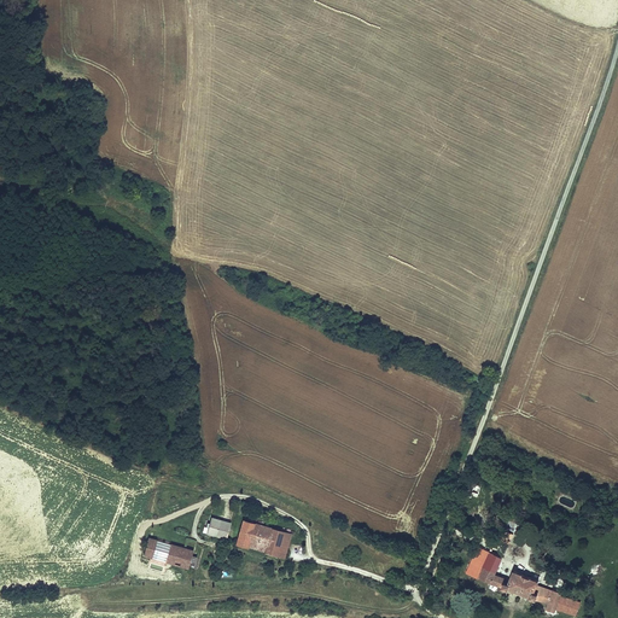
[(472,491),(476,482),(471,479),(466,494),(471,496),(472,491)]
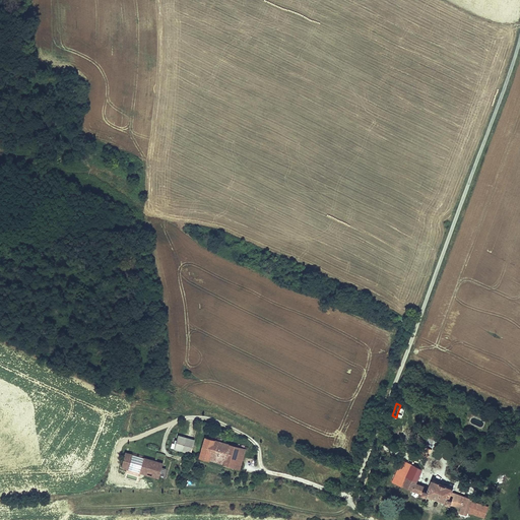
[(191,453),(195,439),(179,435),(175,449),(191,453)]
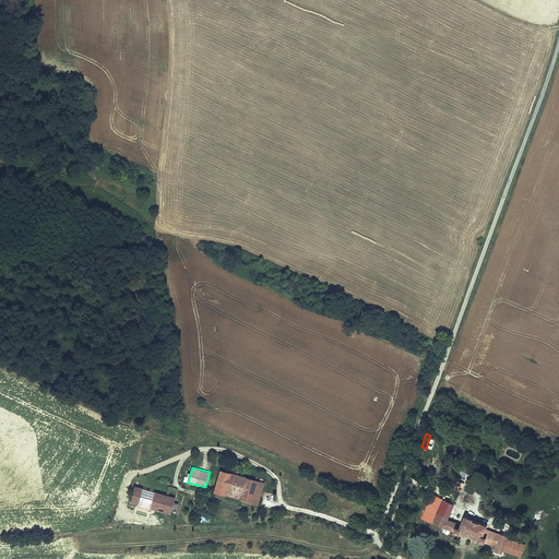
[(224,495),(224,494),(226,488),(242,492),(240,498),(240,500),(257,504),(263,483),(221,471),(214,492),(224,495)]
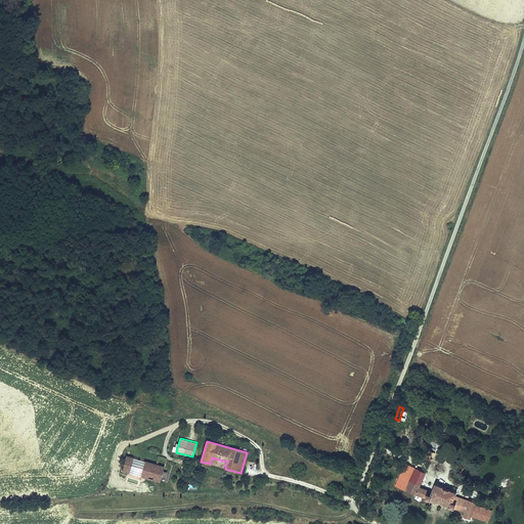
[(163,470),(164,467),(126,456),(122,470),(160,481),(161,478),(163,478),(166,471),(163,470)]
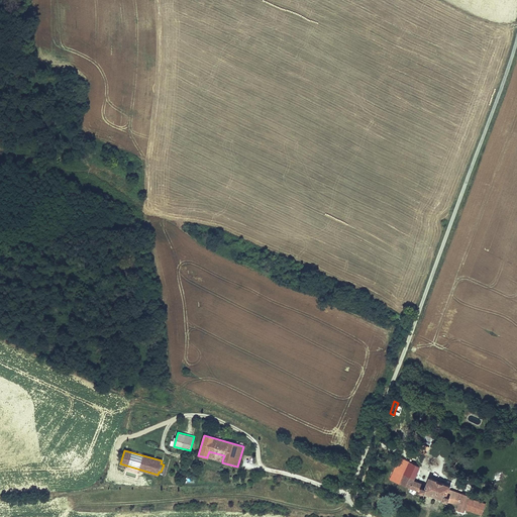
[(209,451),(207,456),(222,460),(224,455),(209,451)]
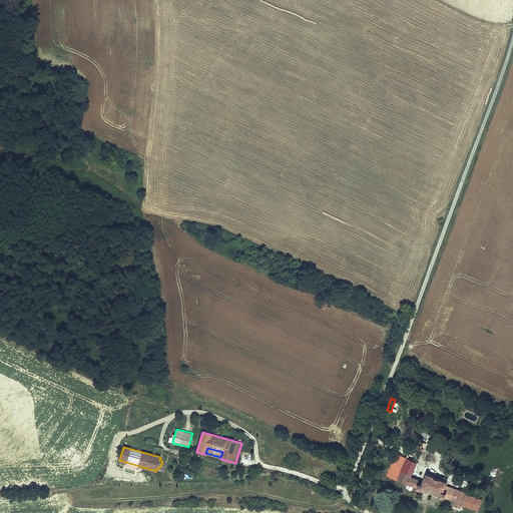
[(404,465),(407,458),(401,456),(398,462),(404,465)]
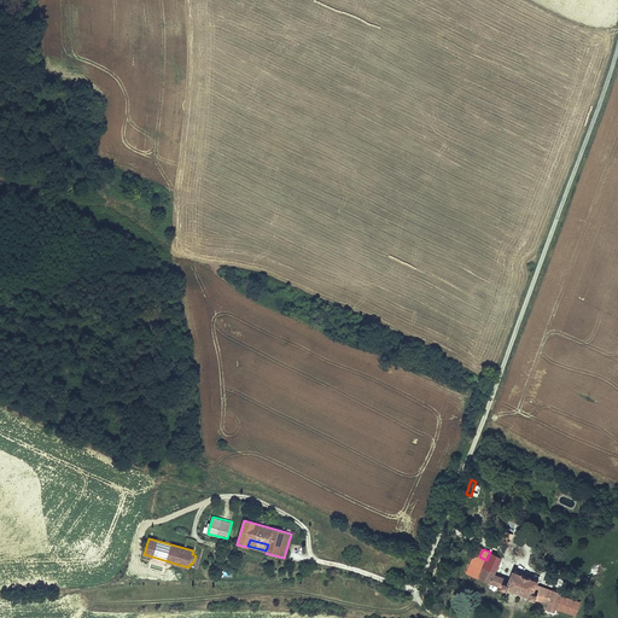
[(495,575),(502,557),(490,552),(487,560),(479,557),(471,576),(478,578),(490,583),(502,587),(508,589),(509,588),(531,595),(530,598),(536,599),(548,604),(546,610),(554,612),(555,610),(559,611),(560,608),(557,607),(559,601),(561,593),(553,589),(553,590),(537,586),(538,584),(537,583),(538,581),(514,571),(511,581),(495,575)]
